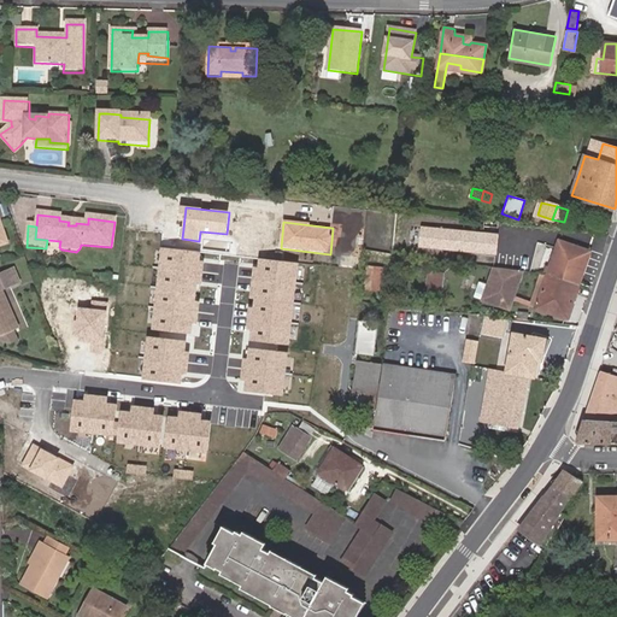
[(500,234),(421,227),(418,248),(498,256),(500,234)]
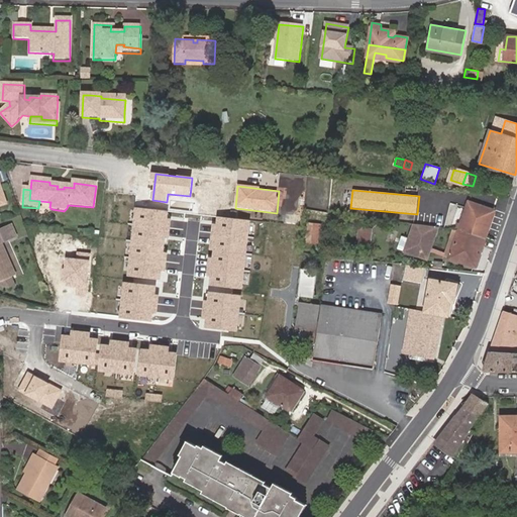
[(457,229),(486,237),(496,209),(467,200),(464,207),(462,213),(457,229)]
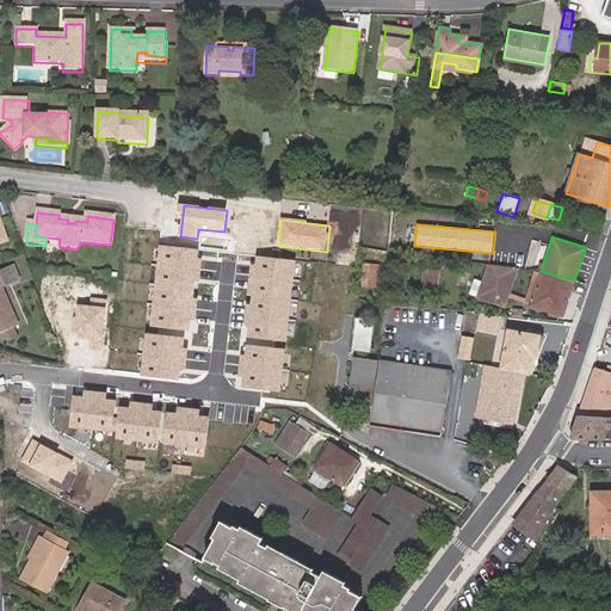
[(196,261),(197,250),(164,245),(159,290),(191,295),(193,284),(198,284),(201,261),(196,261)]
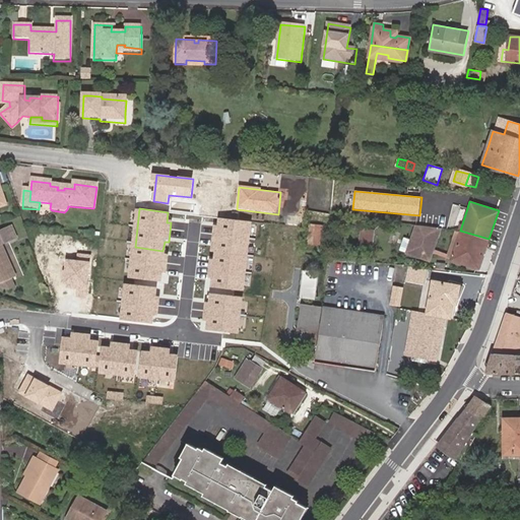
[(252,221),(223,217),(221,228),(217,228),(215,247),(219,247),(218,256),(247,260),(252,221)]
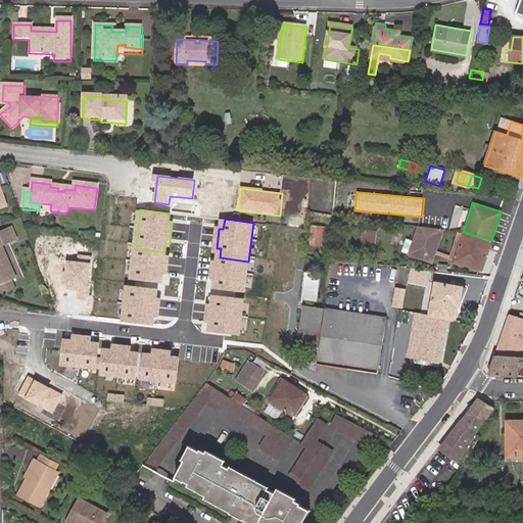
[(323,227),(310,226),(308,244),(321,245),(323,227)]
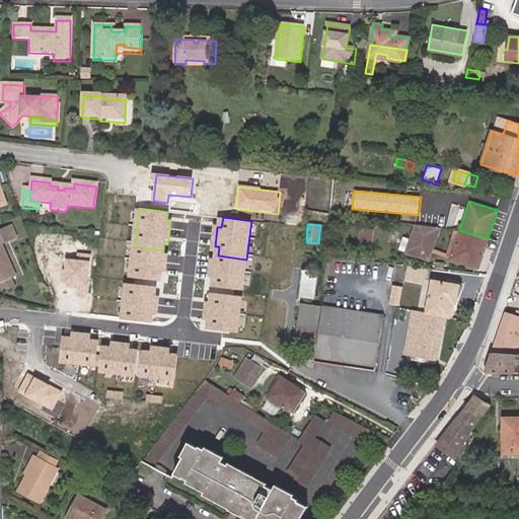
[(434,226),(415,224),(406,252),(419,255),(419,253),(430,256),(439,227),(434,226)]
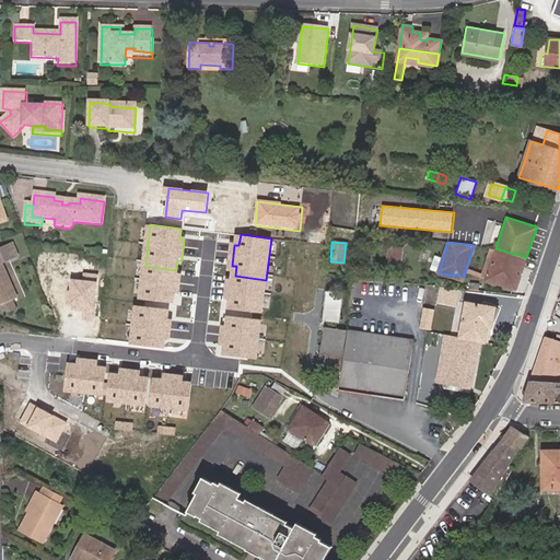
[(396,245),(389,244),(388,259),(401,260),(404,248),(396,247),(396,245)]
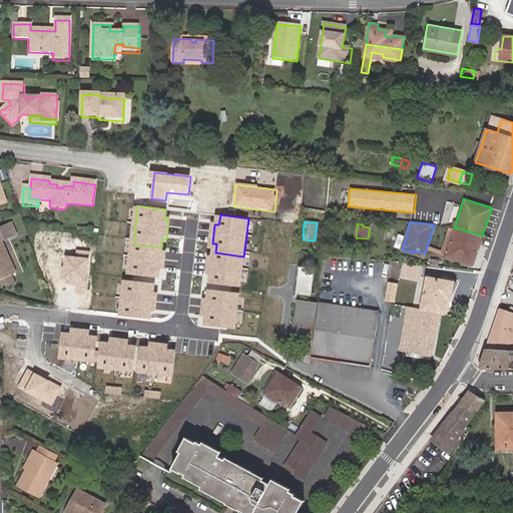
[(444,258),(454,227),(449,226),(440,257),(444,258)]
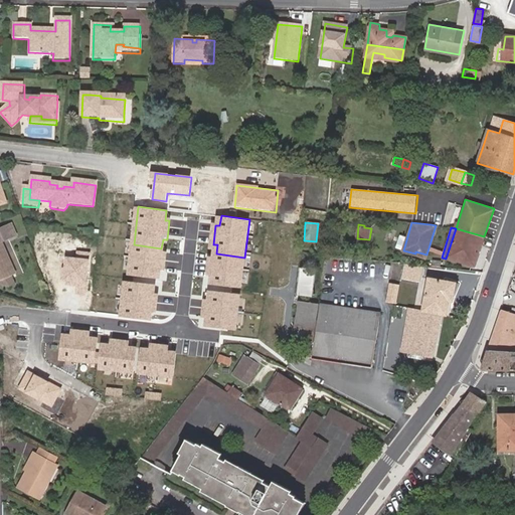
[(474,268),(484,236),(456,228),(446,259),(474,268)]
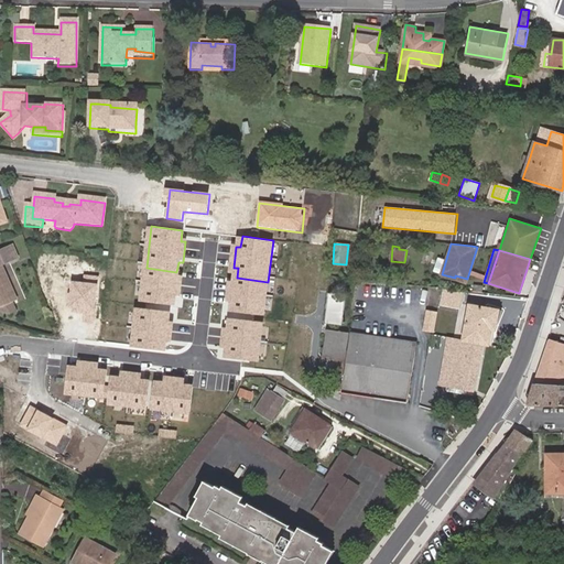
[(441,271),(444,258),(440,256),(435,269),(441,271)]
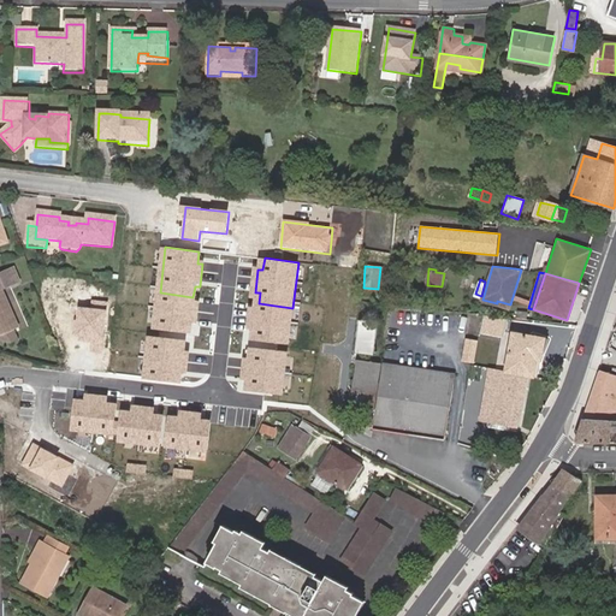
[(3,288),(0,289),(0,335),(19,327),(3,288)]
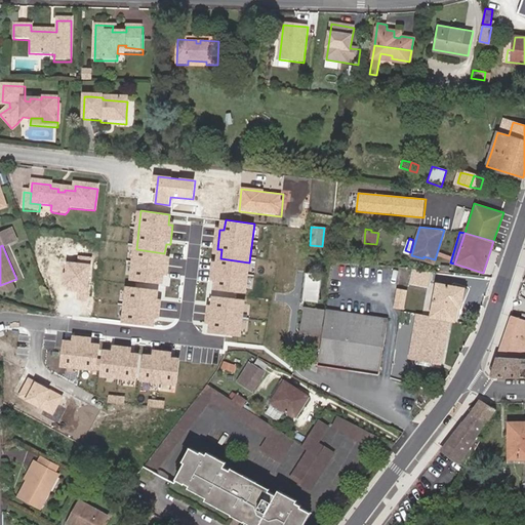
[(164,256),(164,253),(136,249),(131,281),(160,284),(161,276),(165,276),(168,256),(164,256)]
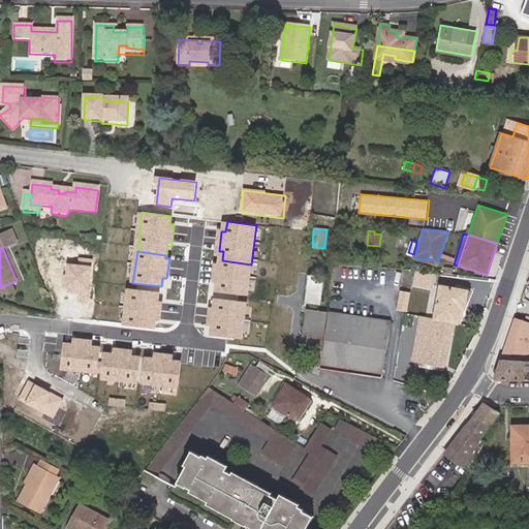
[(251,265),(222,260),(222,262),(218,261),(215,281),(219,282),(218,290),(247,294),(251,265)]
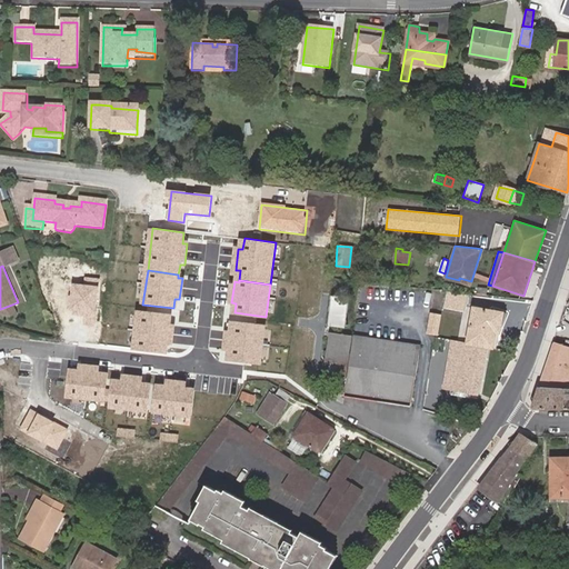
[(100,287),(72,283),(69,310),(86,311),(83,326),(96,327),(100,287)]
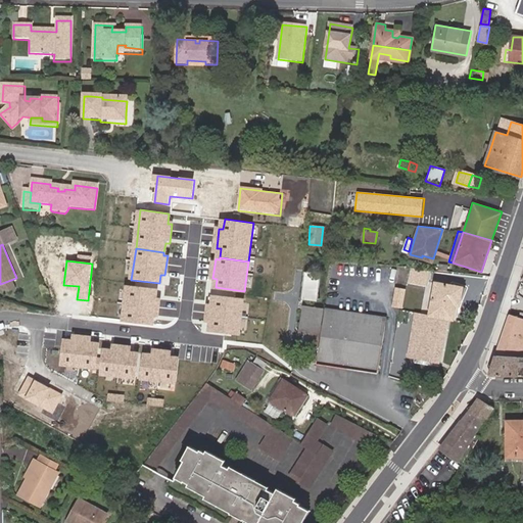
[(428,285),(430,269),(410,267),(408,283),(428,285)]
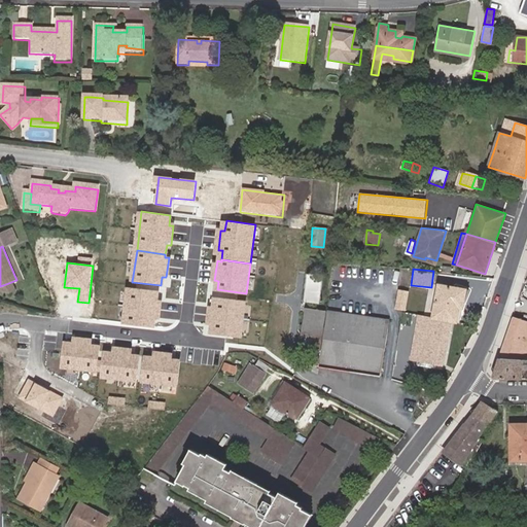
[(310,287),(308,301),(321,303),(324,276),(314,275),(312,287),(310,287)]
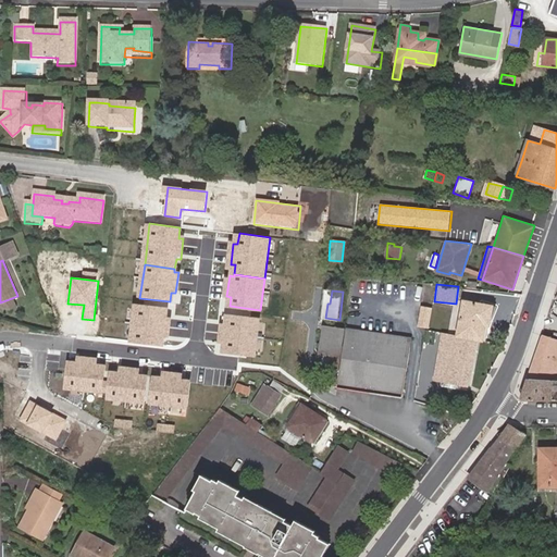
[(166,317),(168,306),(137,301),(132,343),(162,346),(163,337),(168,337),(171,317),(166,317)]
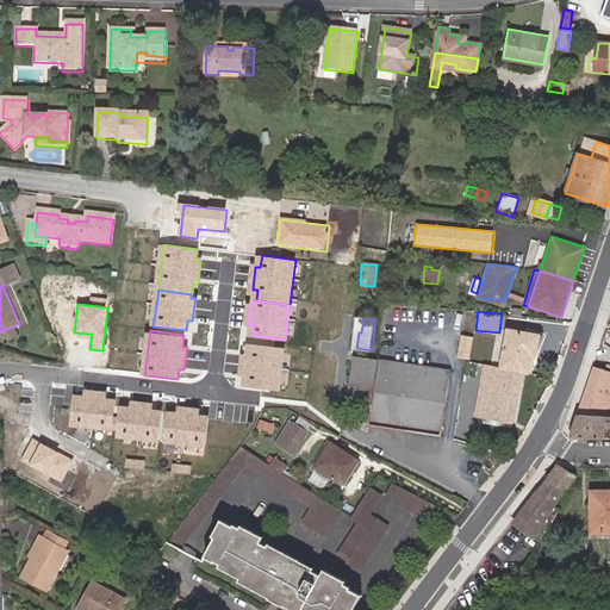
[(508,356),(503,356),(500,368),(484,365),(477,415),(514,422),(523,371),(528,372),(531,354),(535,355),(539,342),(530,340),(531,335),(509,330),(504,350),(509,350),(508,356)]
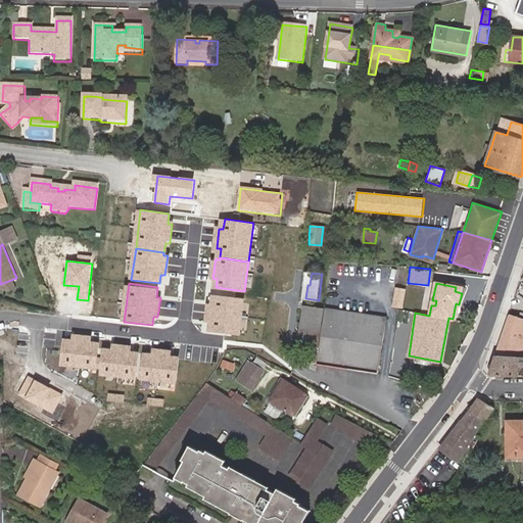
[(393,305),(401,306),(405,290),(395,289),(393,305)]
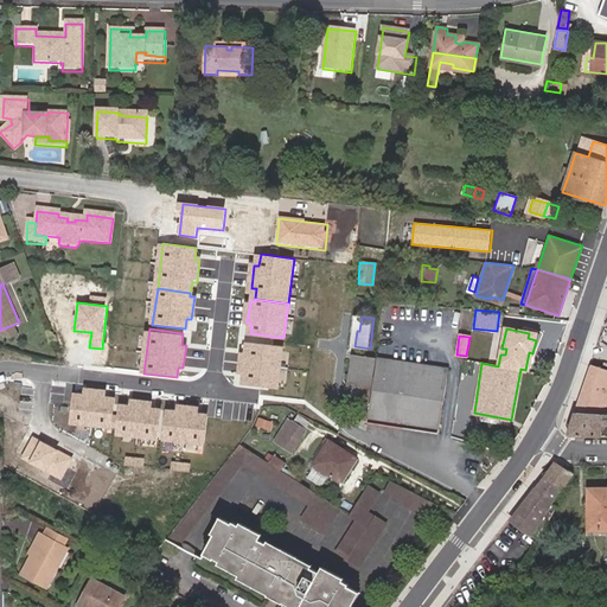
[(282,346),(249,342),(248,353),(242,352),(240,375),(244,376),(243,385),(276,390),(282,346)]
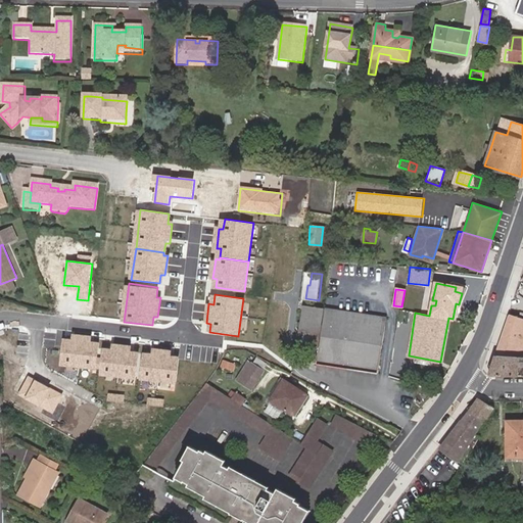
[(279,302),(275,320),(290,323),(294,305),(279,302)]
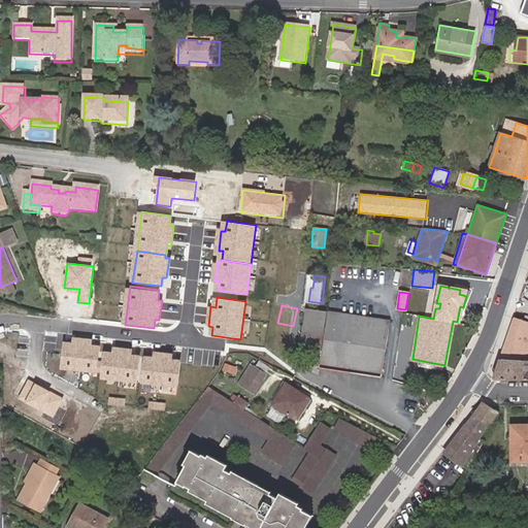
[(383,376),(392,320),(330,310),(327,327),(325,326),(328,309),(307,307),(301,344),(322,348),(324,331),(327,331),(321,367),(383,376)]
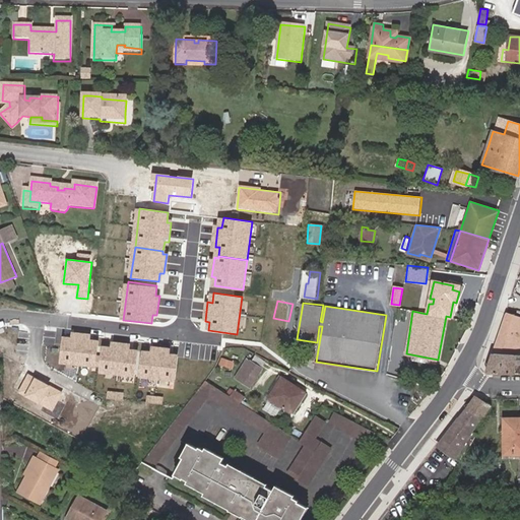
[(519,318),(506,314),(493,353),(518,353),(519,345),(519,343),(519,318)]
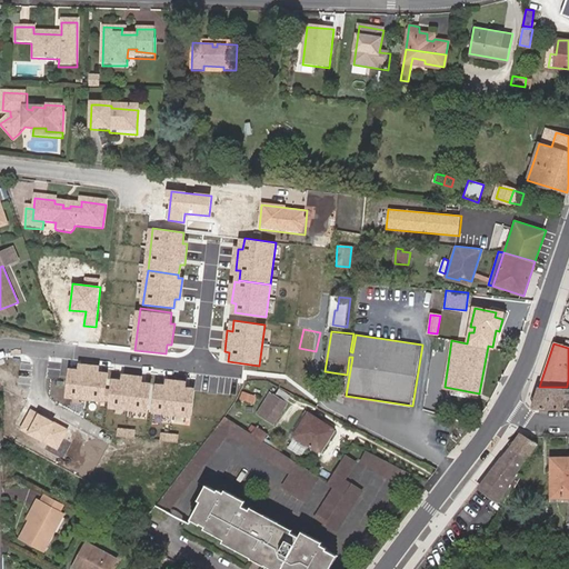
[(78,369),(67,368),(65,399),(106,403),(109,373),(100,372),(100,365),(79,362),(78,369)]
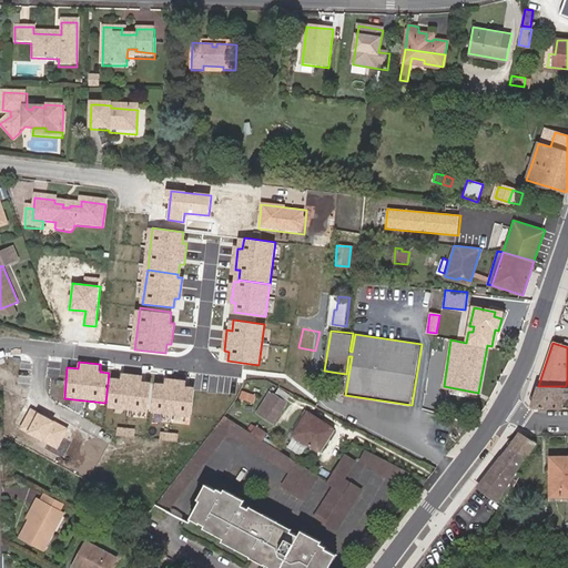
[(121,379),(110,378),(108,409),(149,414),(152,384),(143,383),(143,375),(122,373),(121,379)]
